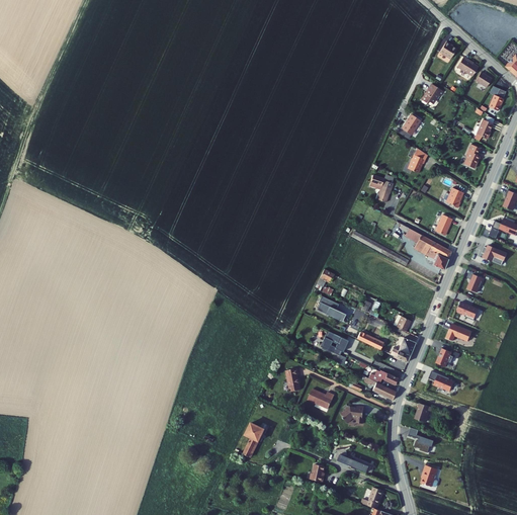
[(447,40),(444,38),(437,50),(448,57),(454,47),(449,44),(447,43),(447,40)]
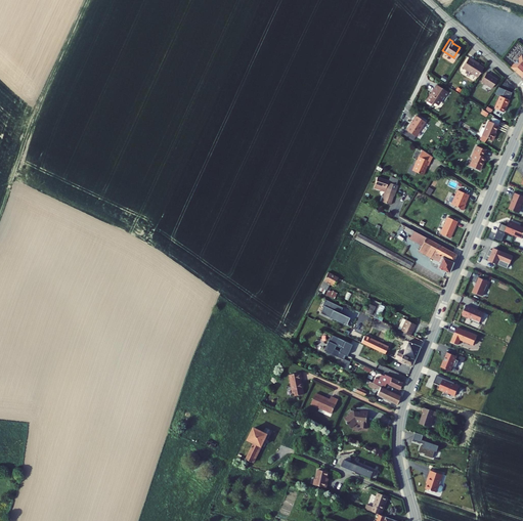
[(522,53),(512,66),(522,75),(522,53)]
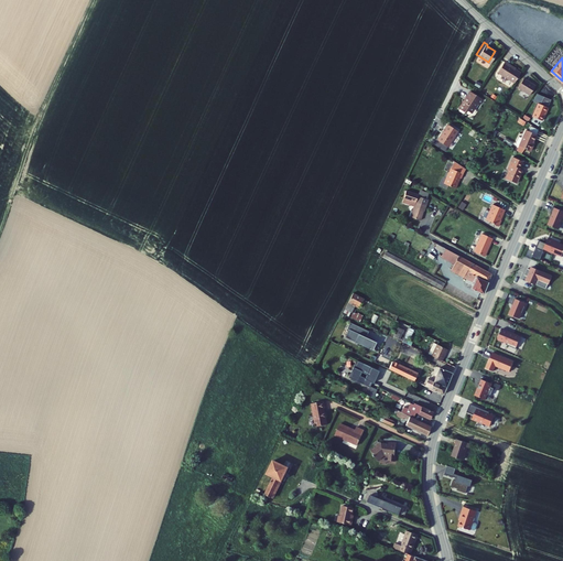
[(507,61),(504,58),(497,69),(513,79),(519,68),(513,65),(507,62),(507,61)]
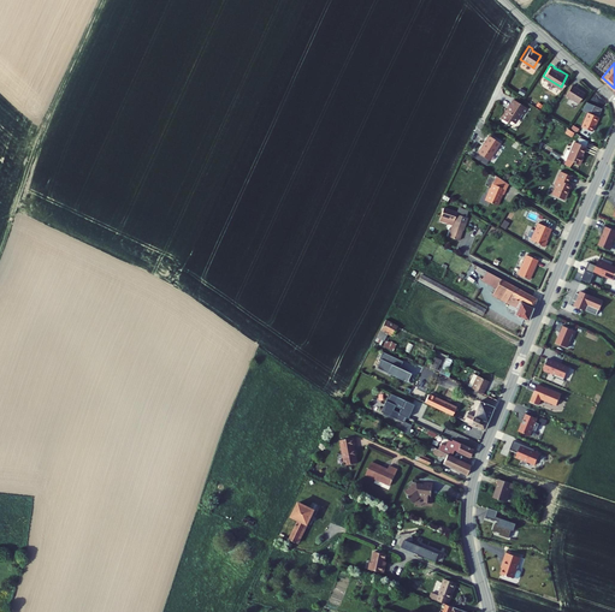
[(584,89),(571,81),(566,91),(578,99),(584,89)]
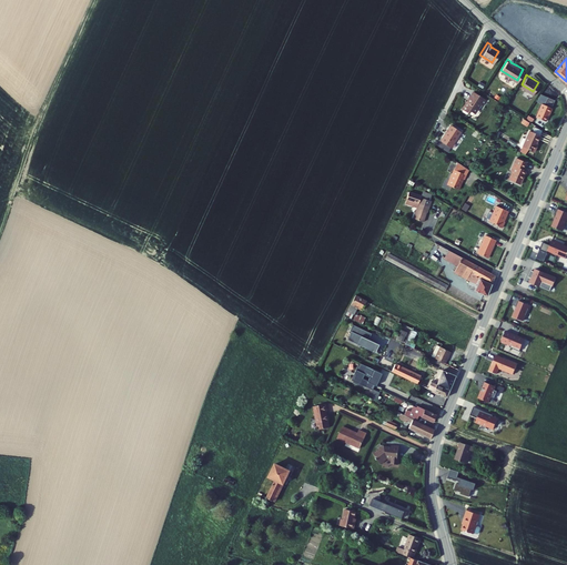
[(486,100),(474,91),(469,98),(471,99),(468,102),(467,102),(463,109),(469,113),(471,111),(475,113),(482,103),(483,104),(486,100)]
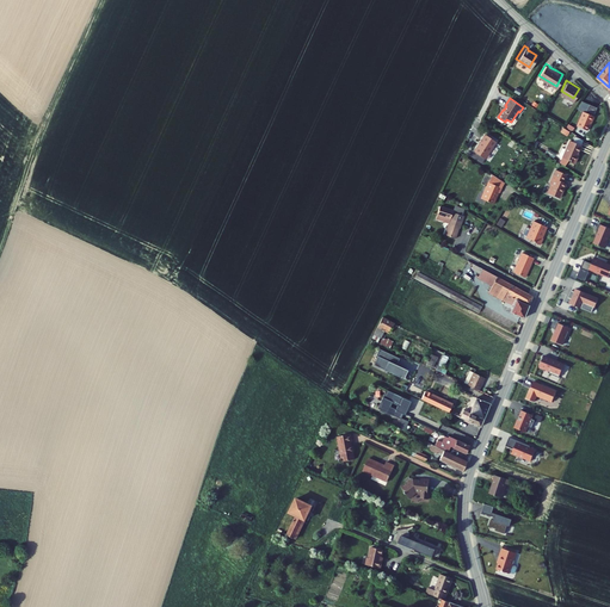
[(593,116),(583,111),(577,125),(587,130),(593,116)]
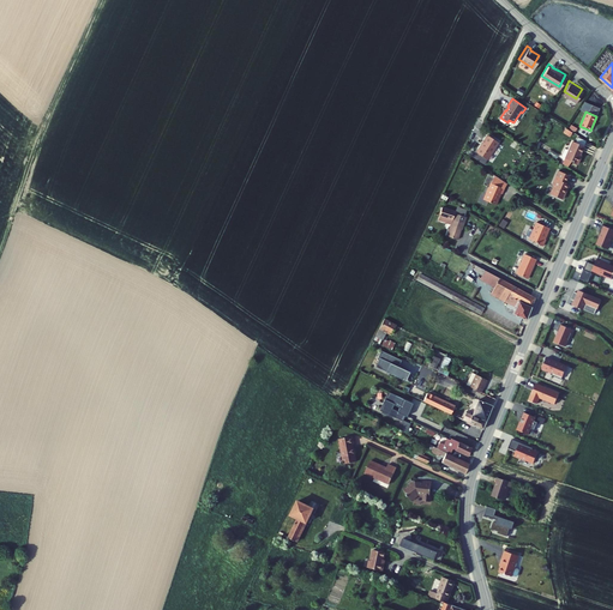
[(499,143),(488,136),(476,152),(487,159),(499,143)]
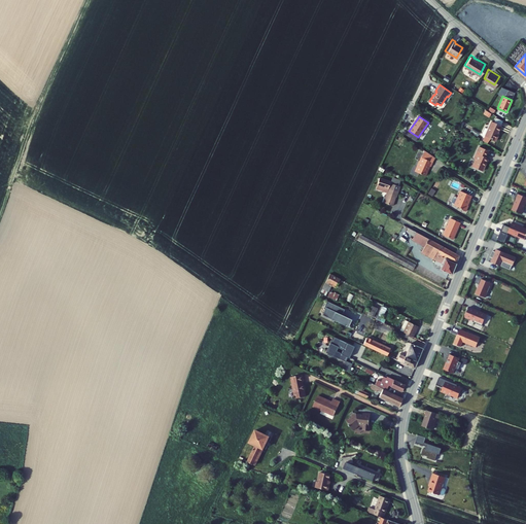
[(490,121),(482,141),(487,145),(489,139),(494,141),(497,136),(495,135),(496,133),(499,126),(492,123),(490,121)]
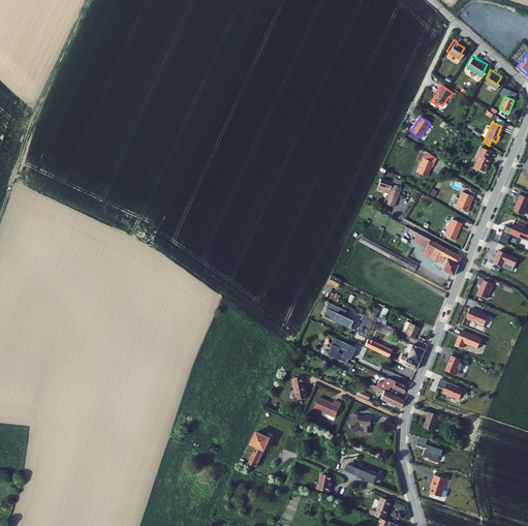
[(489,152),(479,148),(474,160),(475,161),(472,168),(483,173),(489,160),(486,159),(489,152)]
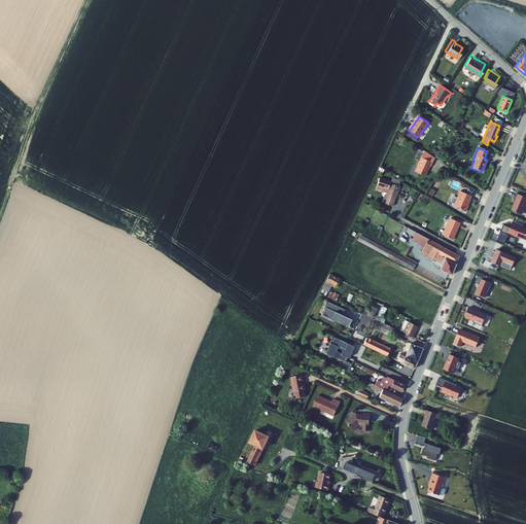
[(434,158),(424,150),(419,158),(418,161),(417,161),(415,166),(416,167),(414,172),(425,176),(427,169),(428,169),(431,163),(434,158)]
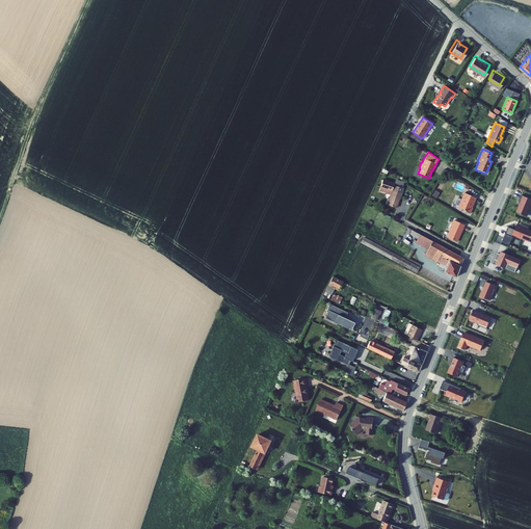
[(396,185),(385,180),(381,187),(393,191),(391,196),(388,204),(396,208),(400,200),(400,201),(405,190),(396,186),(395,186),(396,185)]
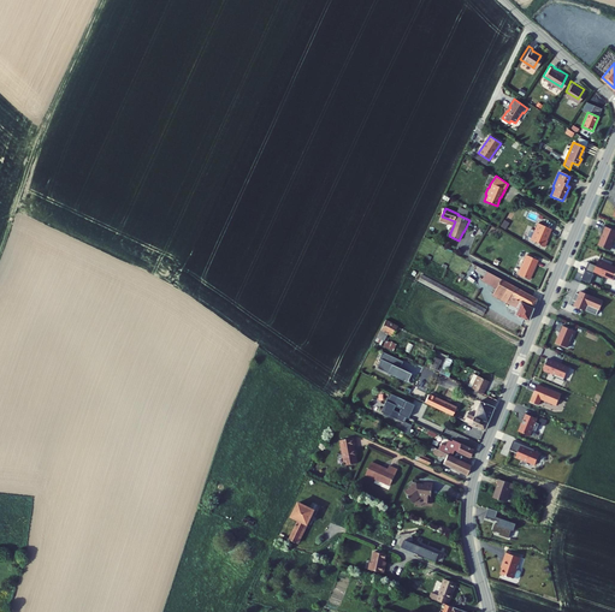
[(549,229),(536,223),(532,230),(533,231),(530,239),(536,242),(534,244),(543,247),(545,241),(544,239),(549,229)]
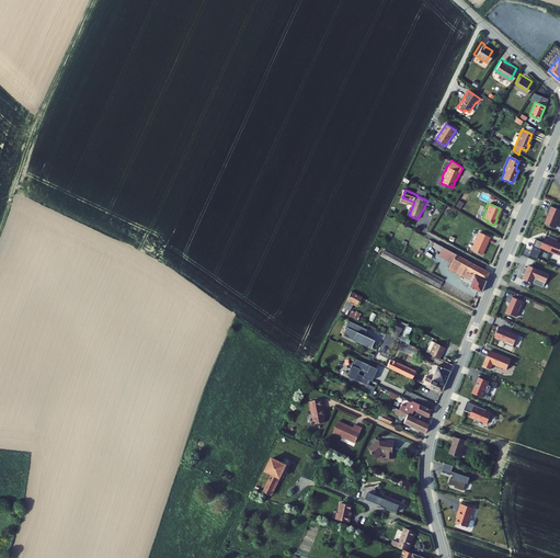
[(559,208),(550,205),(549,209),(551,211),(546,223),(556,227),(559,218),(559,208)]
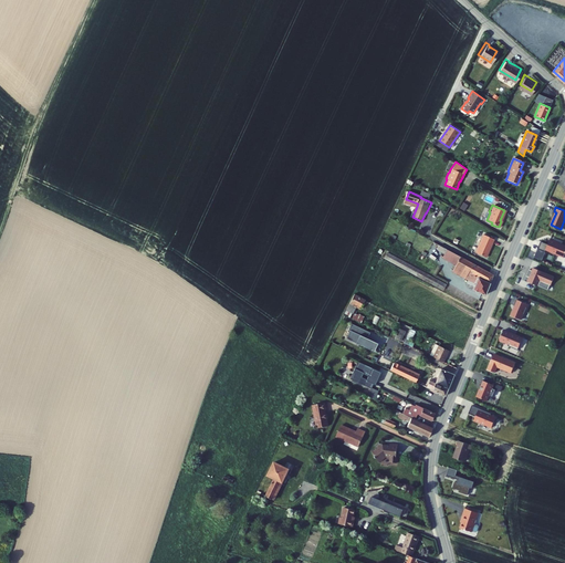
[(493,239),(482,235),(474,251),(485,257),(493,239)]
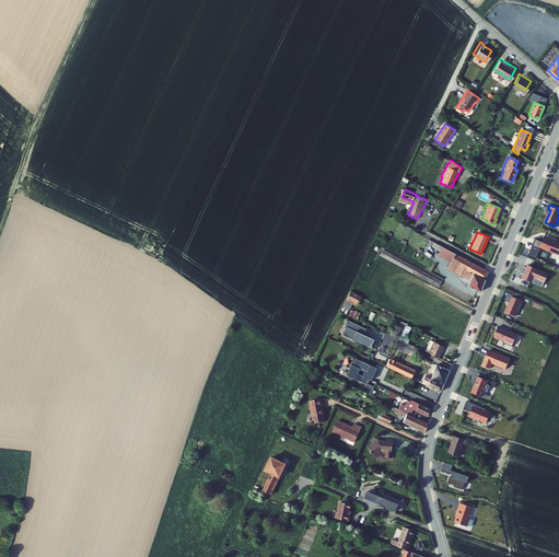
[(558,241),(545,235),(543,240),(535,236),(528,253),(536,256),(540,245),(558,253),(558,241)]
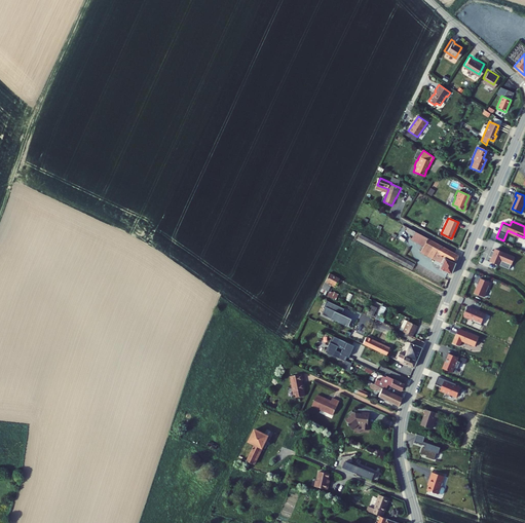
[(422,232),(416,228),(412,237),(418,240),(422,232)]
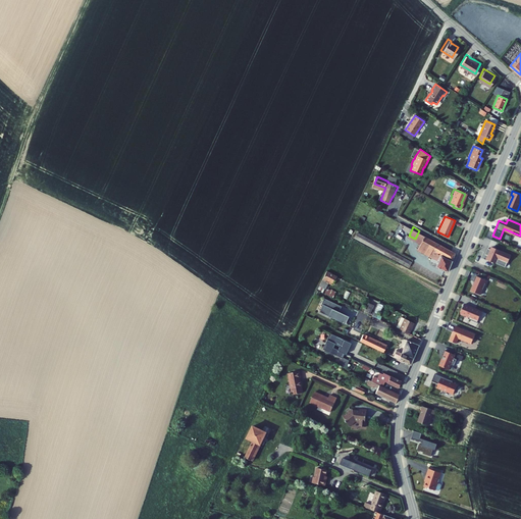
[(419,230),(415,239),(421,242),(425,234),(419,230)]
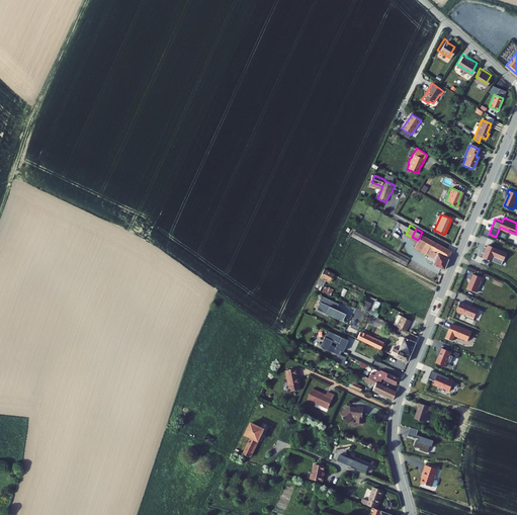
[(418,240),(415,245),(436,256),(433,262),(444,268),(452,250),(450,248),(422,232),(418,240)]
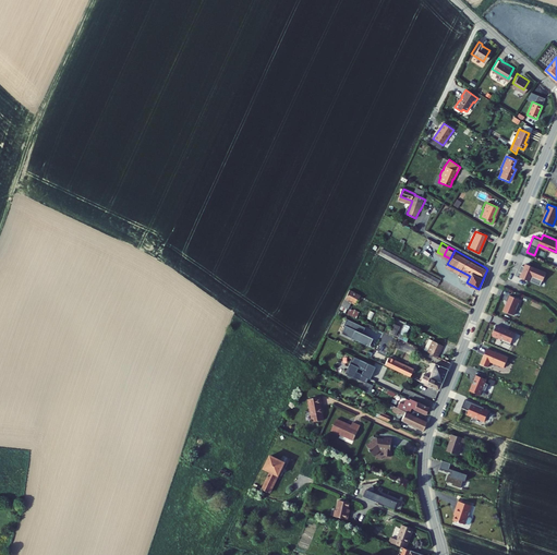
[(547,272),(525,263),(524,265),(522,264),(518,274),(521,275),(520,277),(542,286),(547,272)]
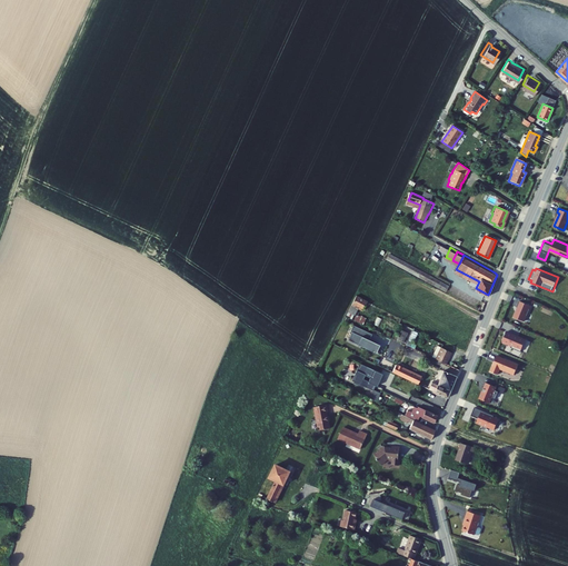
[(366,301),(356,296),(350,306),(361,310),(366,301)]
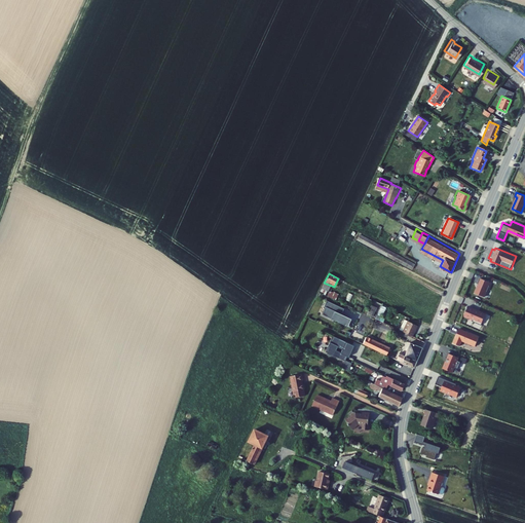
[(490,282),(480,277),(478,284),(475,293),(484,296),(490,282)]
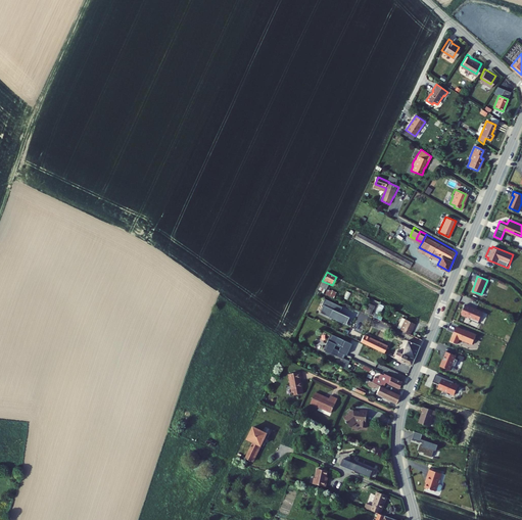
[(343,304),(326,296),(323,302),(325,302),(321,310),(347,323),(351,315),(340,310),(343,304)]
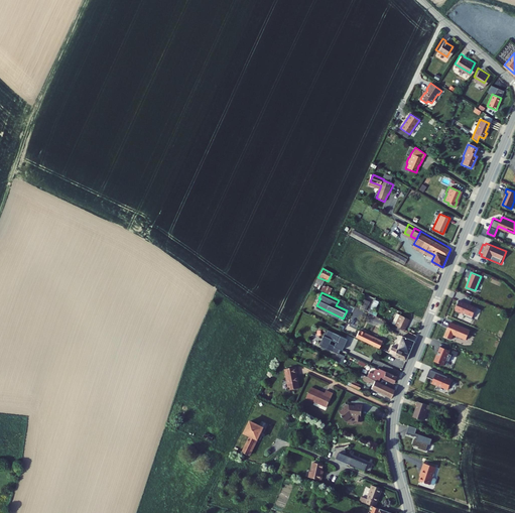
[(370,298),(366,296),(361,305),(366,307),(370,298)]
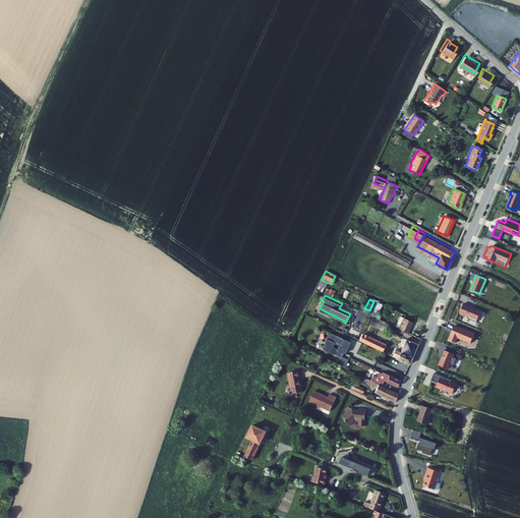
[(384,302),(380,300),(374,309),(380,311),(384,302)]
